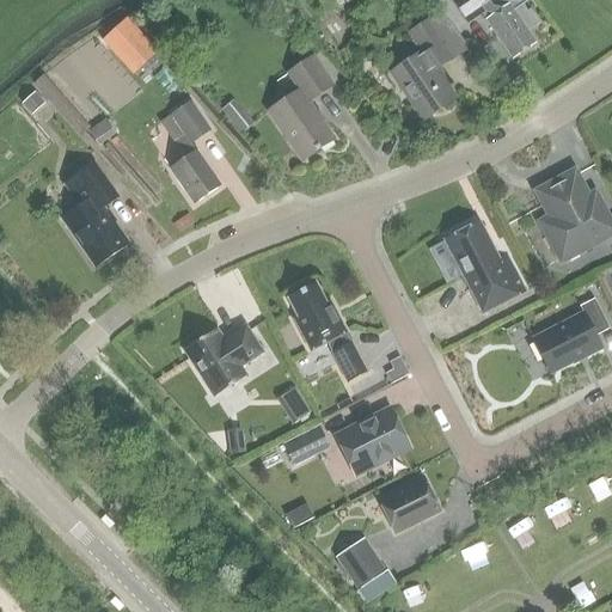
[(450,0),(466,24),(481,13),(485,20),(484,20),(485,22),(487,22),(489,26),(512,60),(534,44),(526,30),(536,23),(528,13),(530,13),(528,12),(527,13),(522,5),(527,1),(527,0),(508,13),(500,1),(500,0),(450,0)]
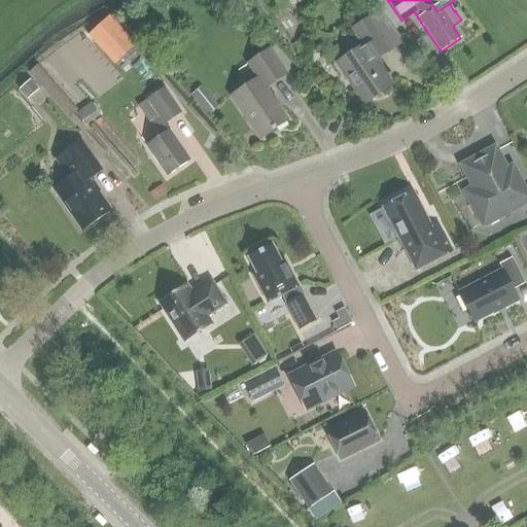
[(136,45),(108,14),(86,35),(114,65),(136,45)]
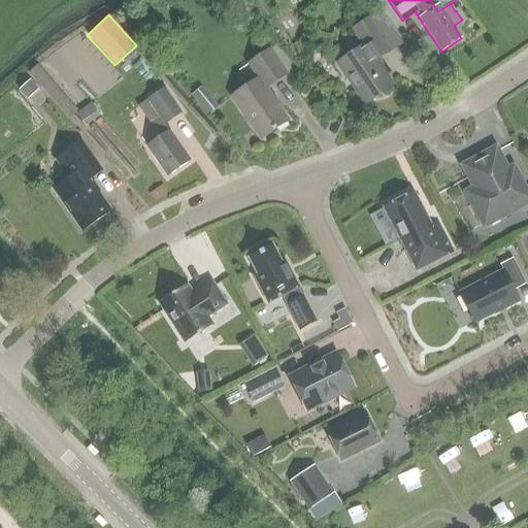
[(363,44),(336,62),(364,103),(392,85),(374,59),(390,47),(369,17),(352,28),(363,44)]
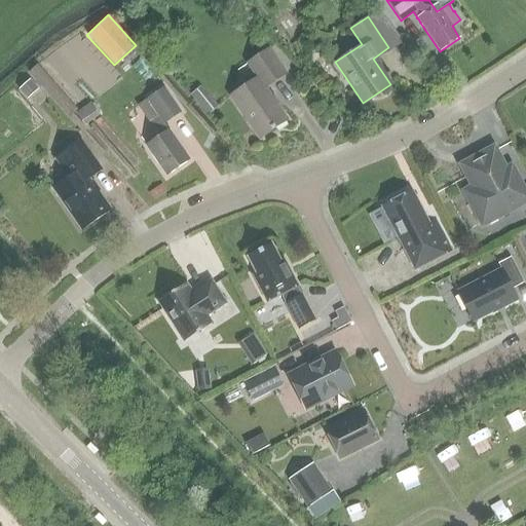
[(263,87),(285,73),(267,48),(247,63),(256,77),(229,96),(258,138),(286,119),(263,87)]
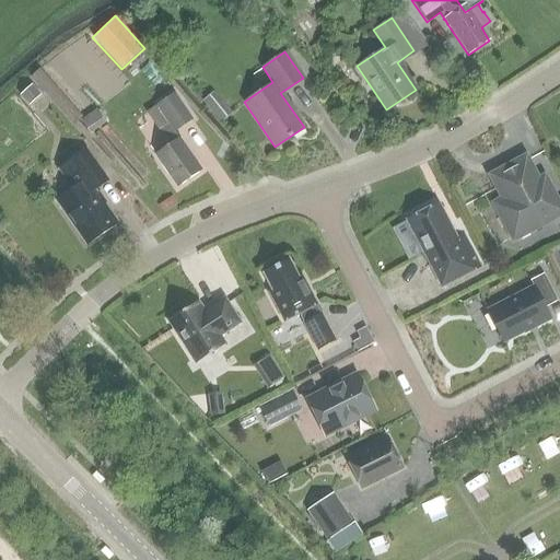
[(39,69),(30,78),(72,125),(77,121),(82,117),(39,69)]
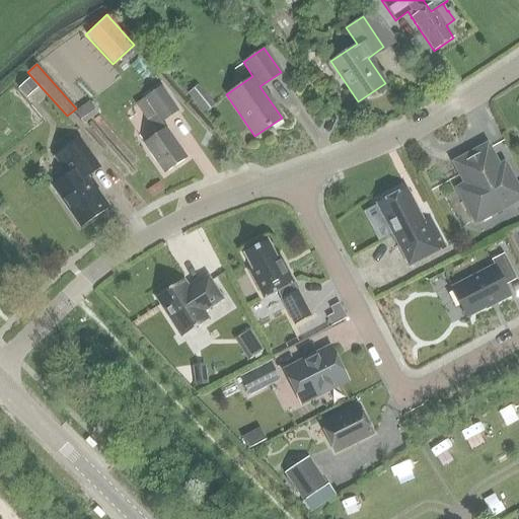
[(38,88),(28,78),(17,88),(26,98),(38,88)]
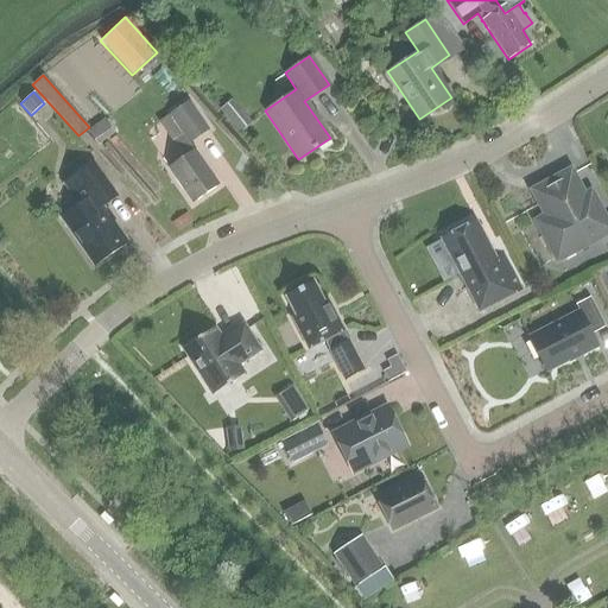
[(252,124),(230,99),(219,109),(239,134),(252,124)]
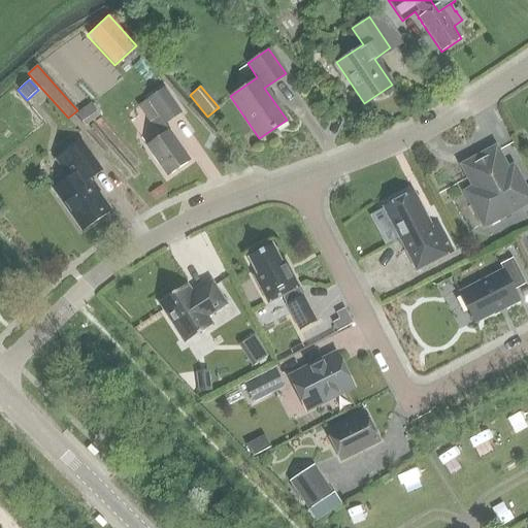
[(164,124),(179,112),(164,90),(136,105),(147,123),(150,122),(160,136),(145,146),(166,175),(189,160),(168,130),(164,124)]
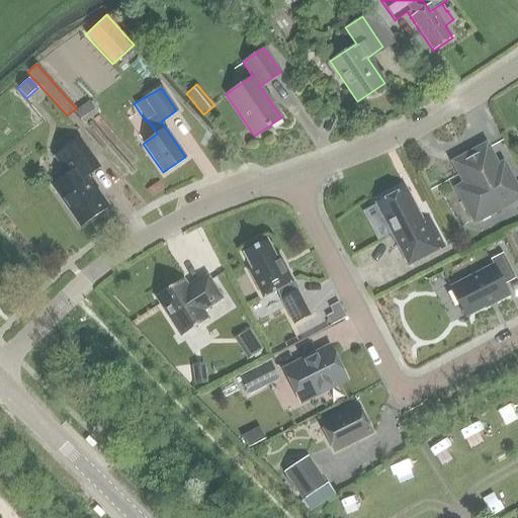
[(98,114),(89,100),(73,111),(82,124),(98,114)]
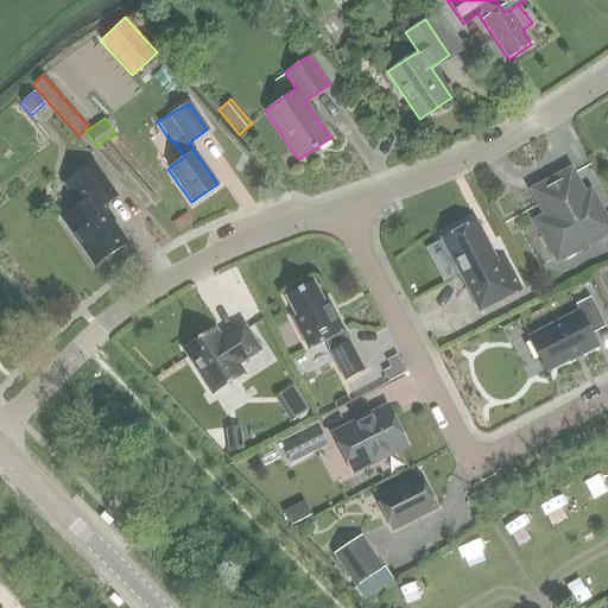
[(92,261),(124,239),(102,208),(116,198),(92,162),(63,184),(77,206),(61,217),(92,261)]
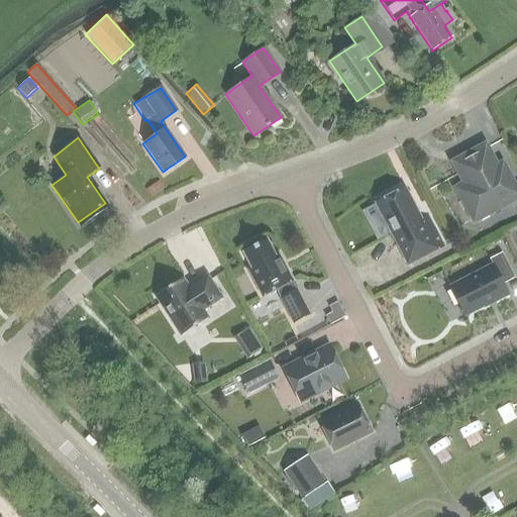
[(516,196),(516,195),(513,187),(505,173),(499,176),(484,147),(454,164),(466,185),(457,189),(475,220),(477,218),(480,219),(488,215),(489,212),(516,196)]
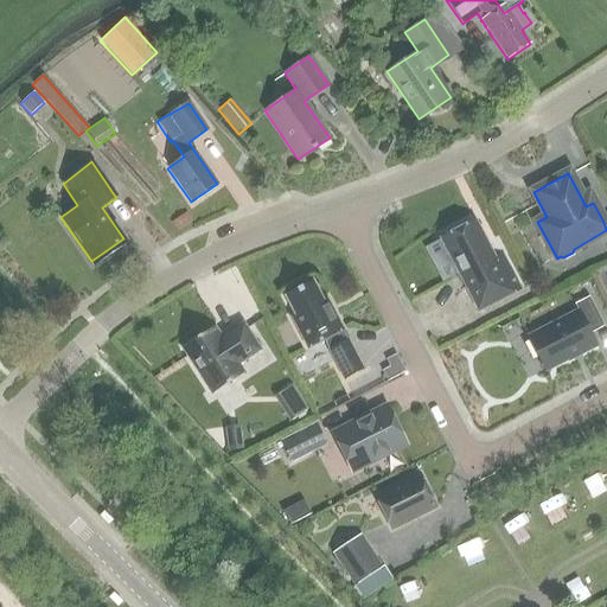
[(475,222),(441,240),(478,311),(519,289),(503,256),(494,260),(475,222)]
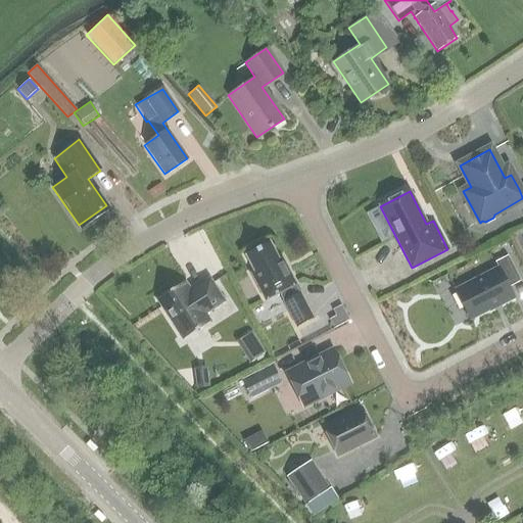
[(283,302),(296,328),(313,319),(299,293),(298,293),(294,285),(295,285),(281,257),(278,258),(270,243),(245,255),(253,272),(250,273),(265,300),(280,293),(284,301),(283,302)]
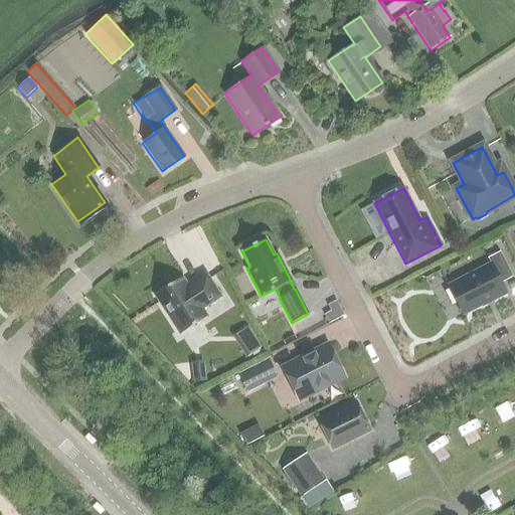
[(490,265),(448,287),(461,314),(481,304),(482,306),(506,293),(500,283),(512,277),(499,251),(487,259),(490,265)]
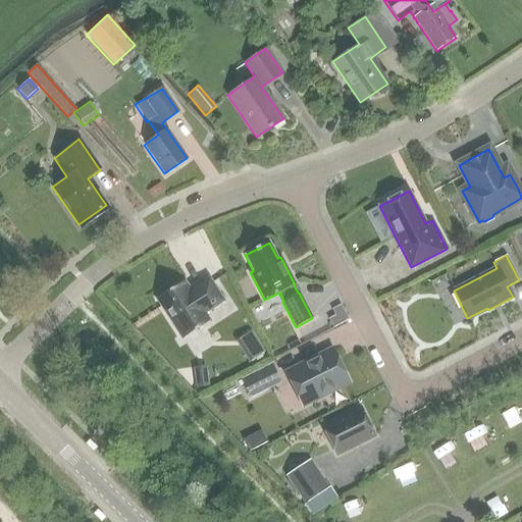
[(157,300),(183,340),(209,321),(204,314),(223,302),(209,278),(190,291),(184,282),(157,300)]
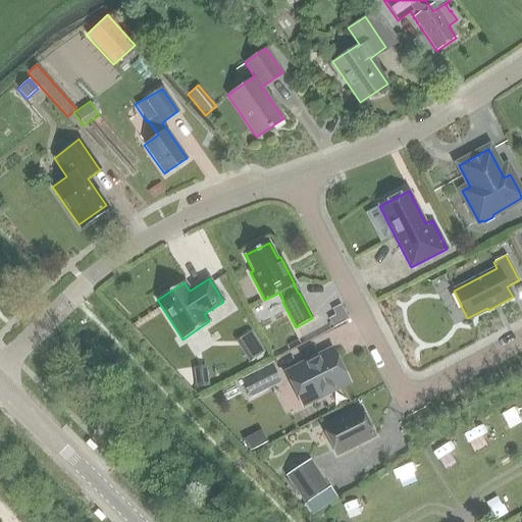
[(240,340),(253,362),(267,353),(254,330),(240,340)]
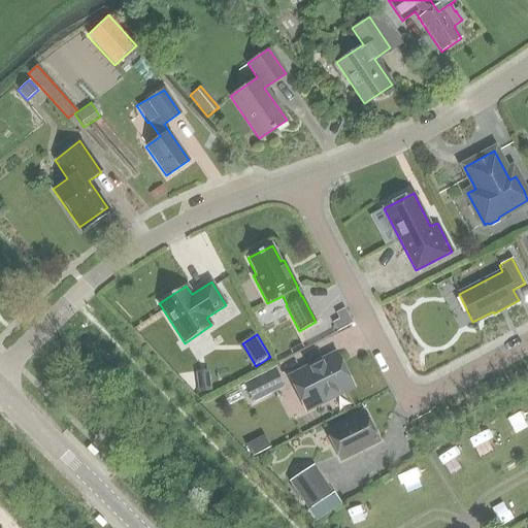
[(356,389),(336,350),(286,375),(305,414),(356,389)]
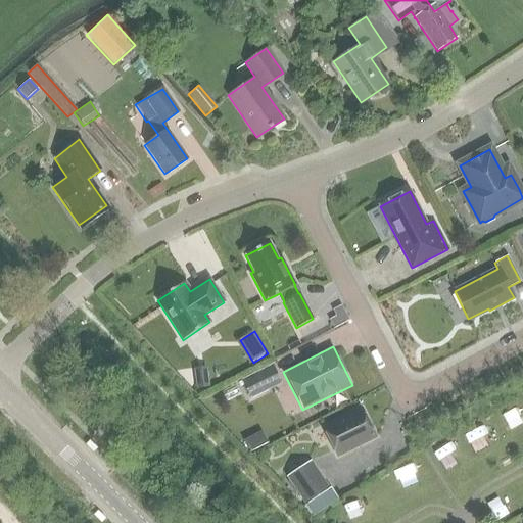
[(282,384),(272,364),(240,379),(250,399),(282,384)]
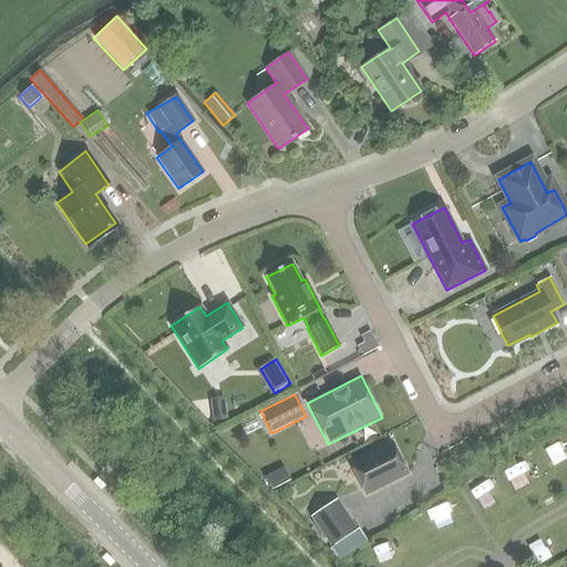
[(227,420),(224,398),(209,399),(212,422),(227,420)]
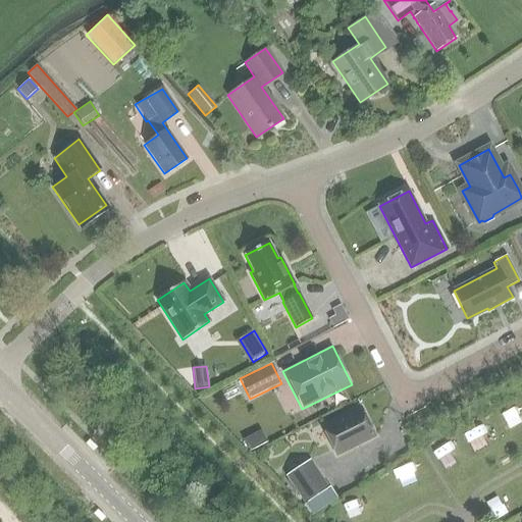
[(322,427),(337,458),(375,438),(360,409),(322,427)]
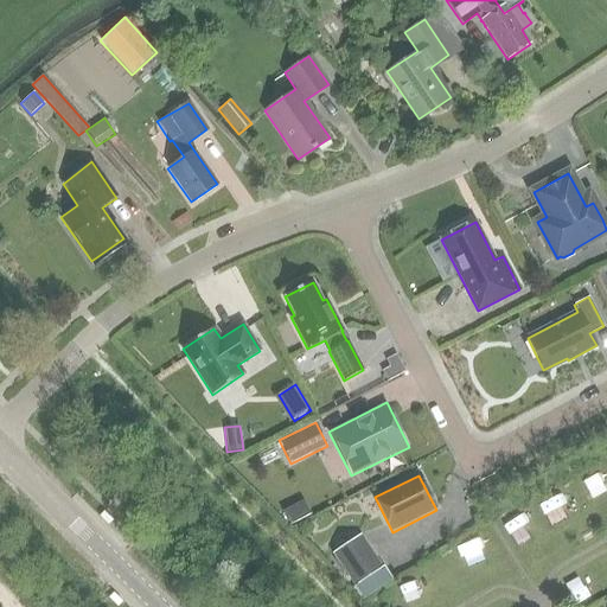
[(298,530),(302,536),(311,535),(314,528),(308,522),(300,523),(298,530)]
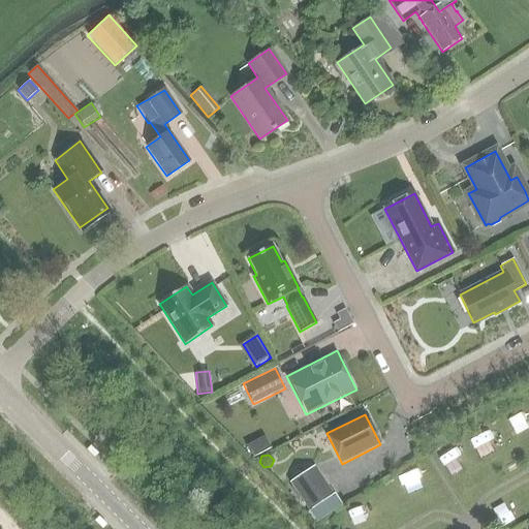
[(293,485),(312,512),(333,498),(314,470),(293,485)]
